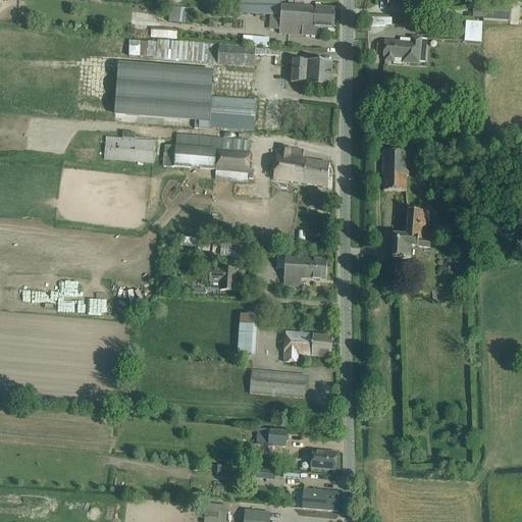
[(315,0),(294,0),(295,6),(281,5),(281,0),(280,0),(240,0),(240,15),(280,16),(279,35),(317,37),(317,29),(333,30),(335,9),(311,8),(312,0),(315,0)]
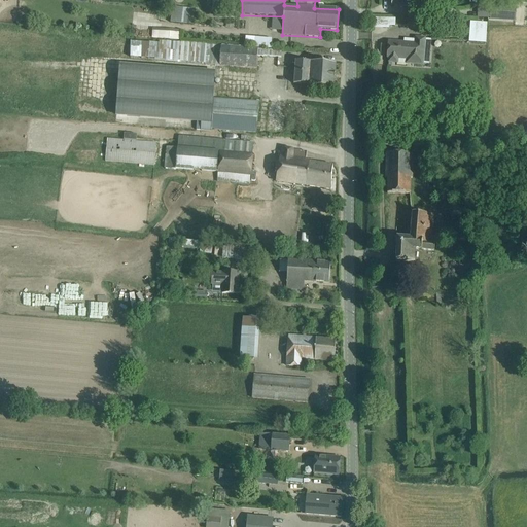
[(426,0),(391,0),(391,6),(426,9),(426,0)]
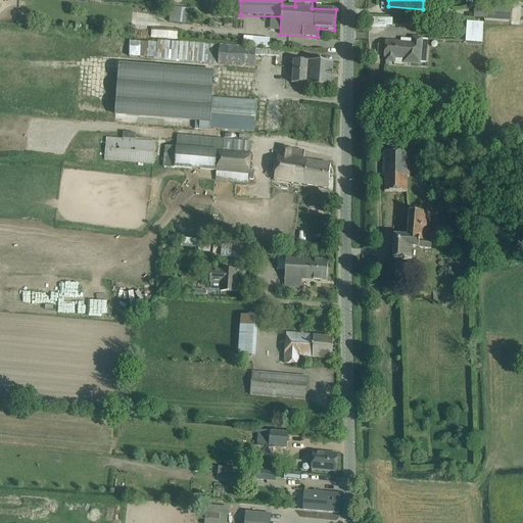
[(487,4),(486,17),(511,19),(512,5),(487,4)]
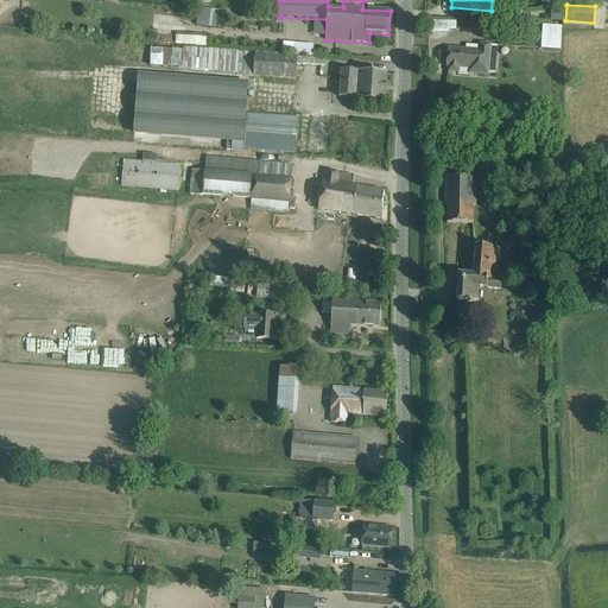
[(200,8),(197,25),(222,29),(225,11),(200,8)]
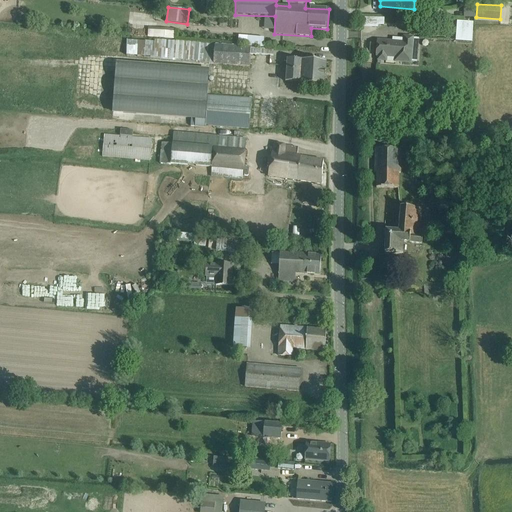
[(275,42),(264,41),(265,38),(238,36),(238,45),(264,47),(275,48),(275,42)]
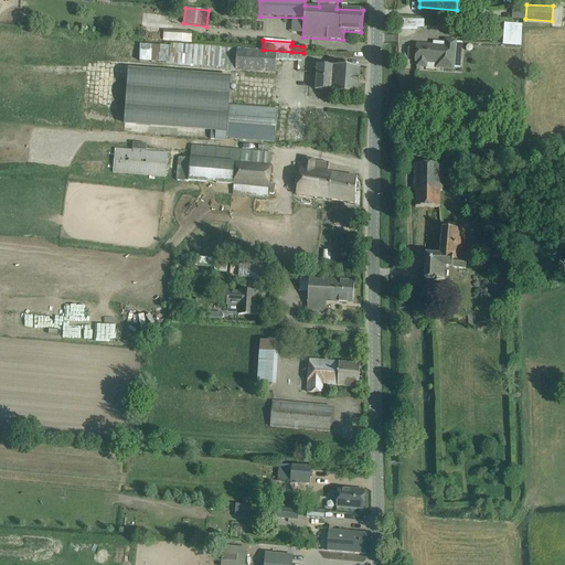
[(417,66),(426,67),(426,63),(436,64),(436,68),(454,70),(456,41),(446,41),(445,48),(416,44),(415,62),(417,62),(417,66)]
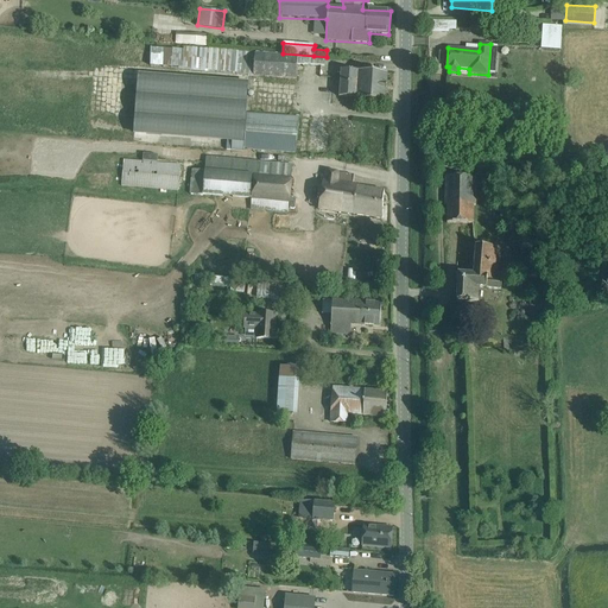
[(166,50),(164,71),(239,76),(240,54),(166,50)]
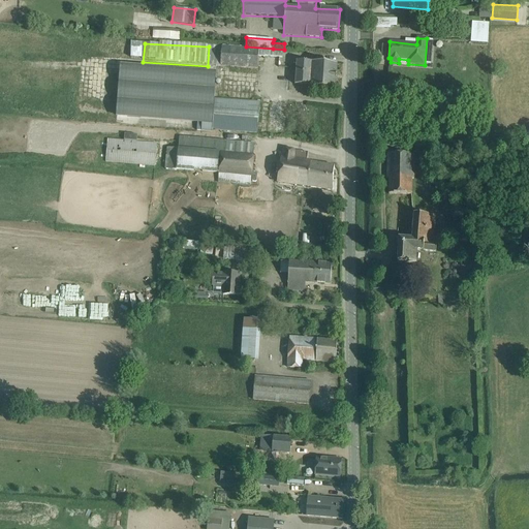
[(283,52),(259,50),(222,47),(220,66),(257,69),(258,55),(283,57),(283,52)]
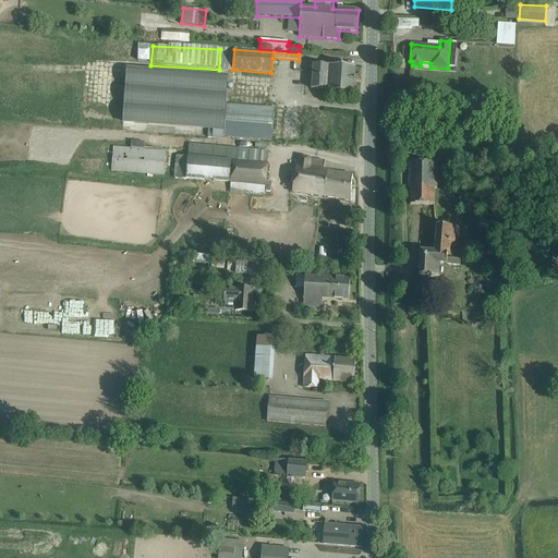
[(313,64),(312,72),(312,88),(327,89),(327,93),(353,94),(355,68),(328,65),(313,64)]
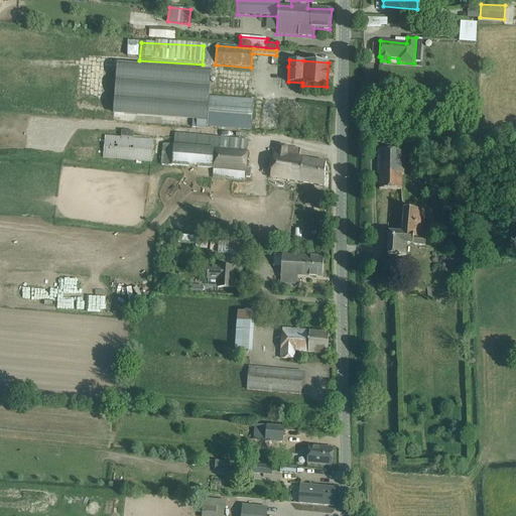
[(209,96),(210,76),(117,69),(113,113),(191,119),(190,127),(206,128),(206,127),(209,96)]
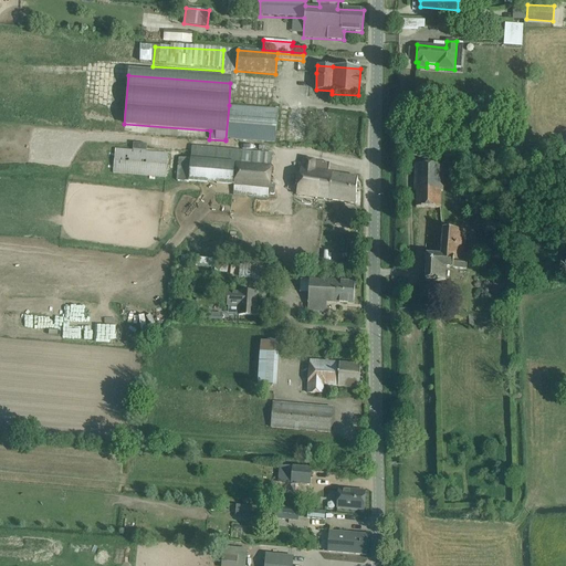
[(229,105),(226,139),(273,144),(278,111),(229,105)]
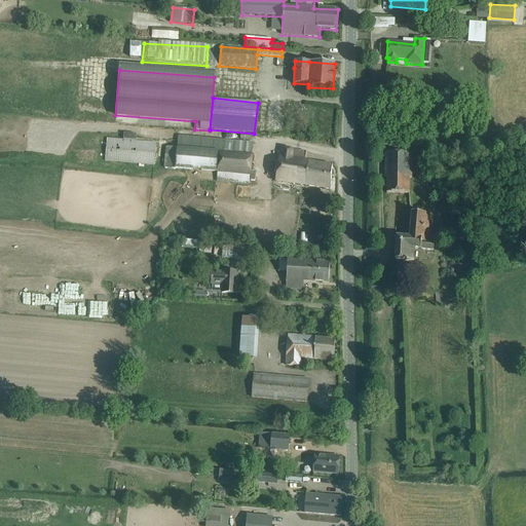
[(252,142),(220,140),(179,136),(176,168),(218,172),(217,181),(250,184),(252,154),(251,154),(252,142)]
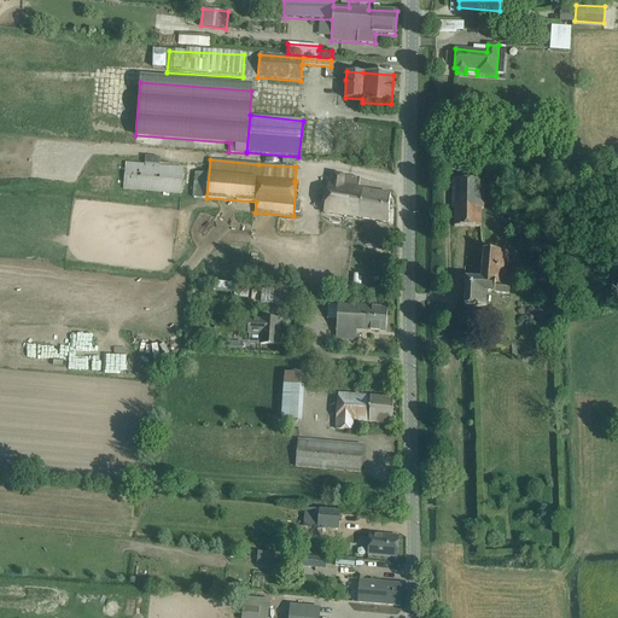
[(126,163),(123,188),(180,192),(182,167),(126,163)]
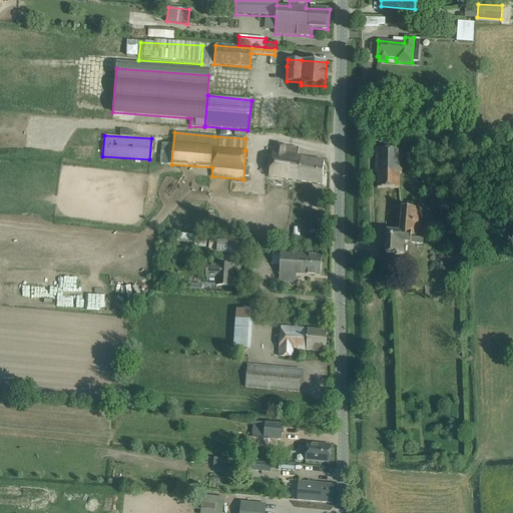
[(299,148),(289,147),(275,144),(270,176),(313,183),(323,184),(324,161),(298,157),(299,148)]
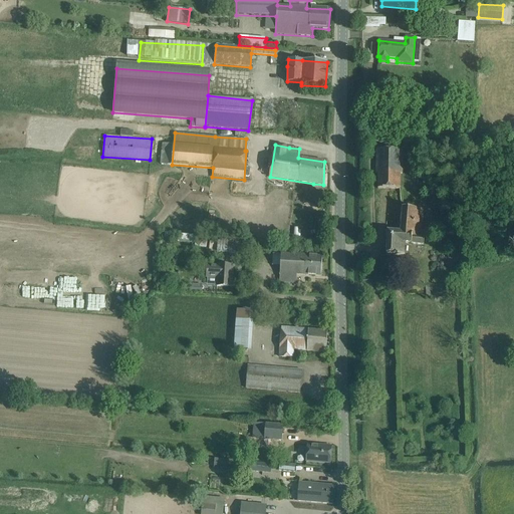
[(402,174),(402,160),(403,150),(376,150),(375,174),(377,174),(377,189),(400,190),(400,174),(402,174)]
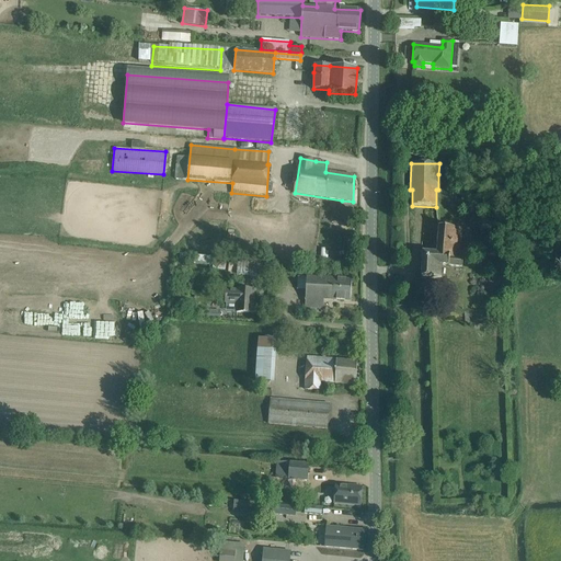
[(461,229),(449,229),(438,228),(436,254),(423,253),(422,281),(426,281),(426,278),(442,278),(442,266),(462,266),(462,260),(460,259),(461,229)]
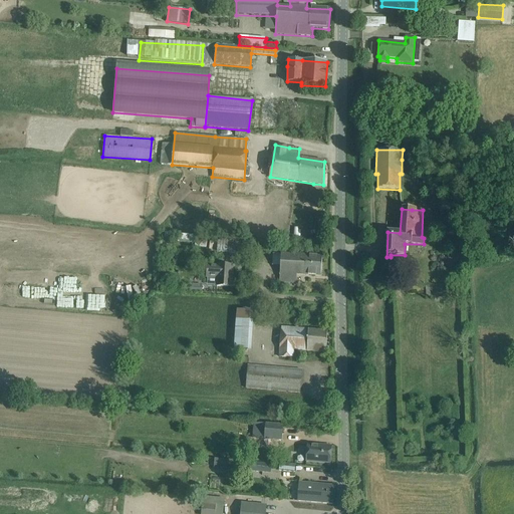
[(171,231),(171,239),(194,241),(195,233),(171,231)]
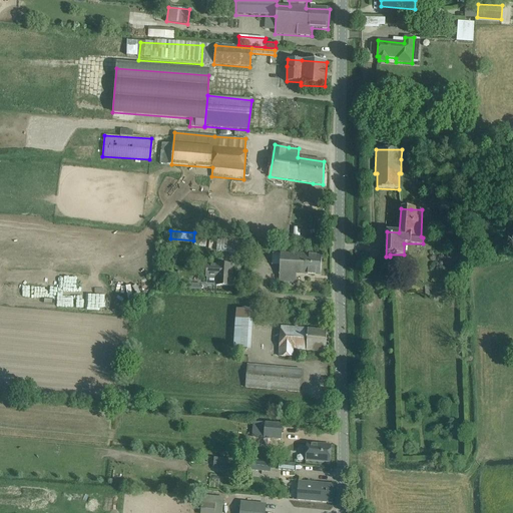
[(217,241),(216,251),(232,252),(232,242),(217,241)]
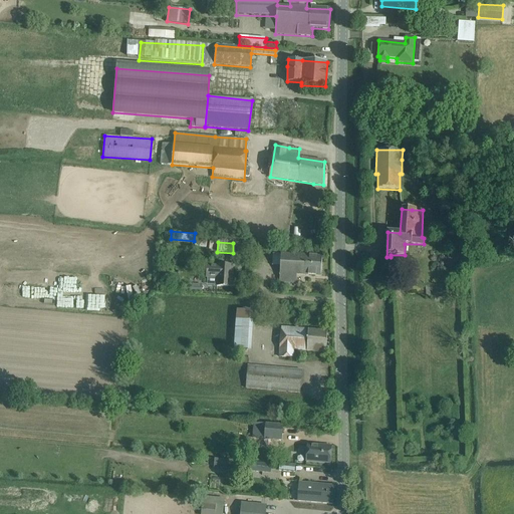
[(322,256),(281,254),(279,282),(296,283),(297,275),(321,276),(322,256)]
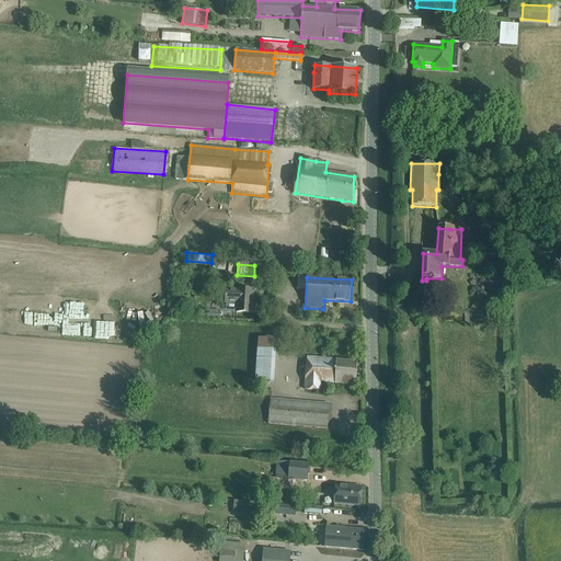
[(237,312),(241,312),(252,312),(254,292),(227,289),(226,304),(237,304),(237,312)]
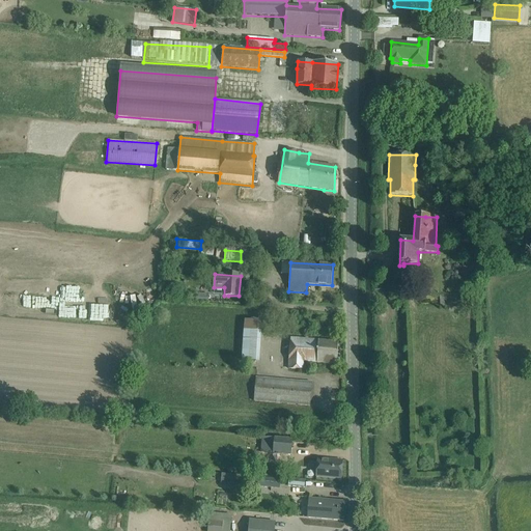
[(246,320),(243,361),(260,362),(263,322),(246,320)]
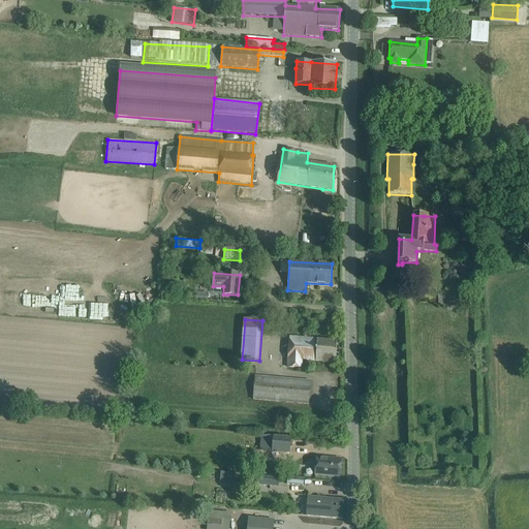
[(290,337),(287,368),(302,368),(303,361),(336,364),(337,341),(327,340),(290,337)]
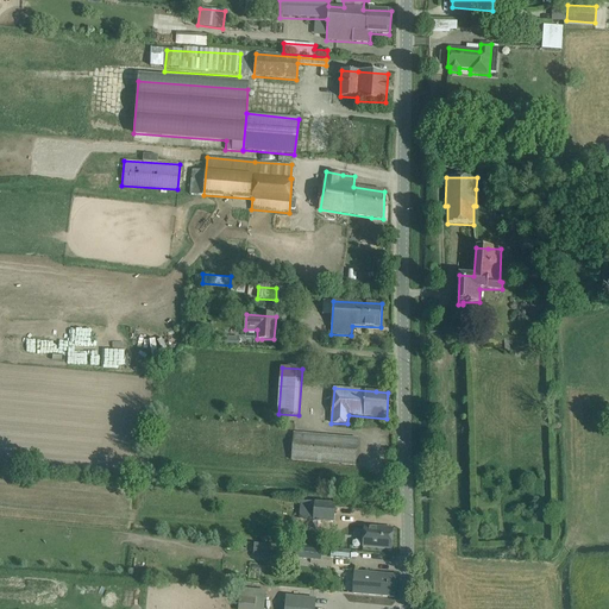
[(292,460),(344,465),(356,466),(357,439),(346,438),(294,433),(292,460)]
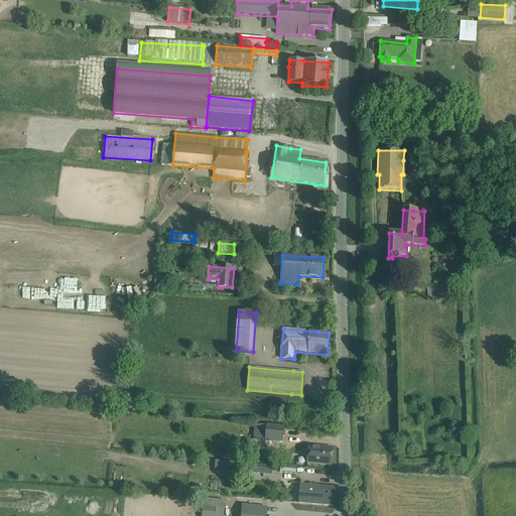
[(255,425),(254,439),(283,442),(284,427),(257,425),(255,425)]
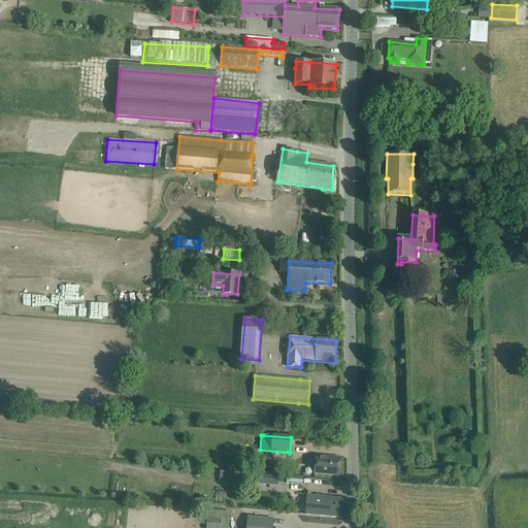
[(340,459),(317,457),(316,474),(339,475),(340,459)]
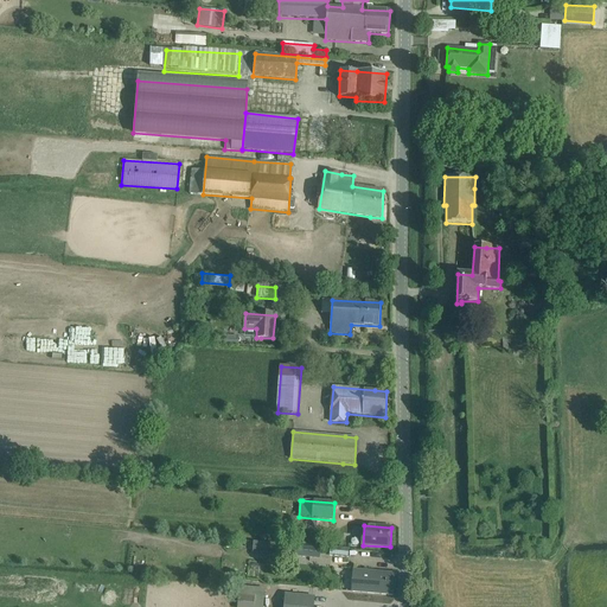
[(282,557),(281,542),(255,543),(255,558),(282,557)]
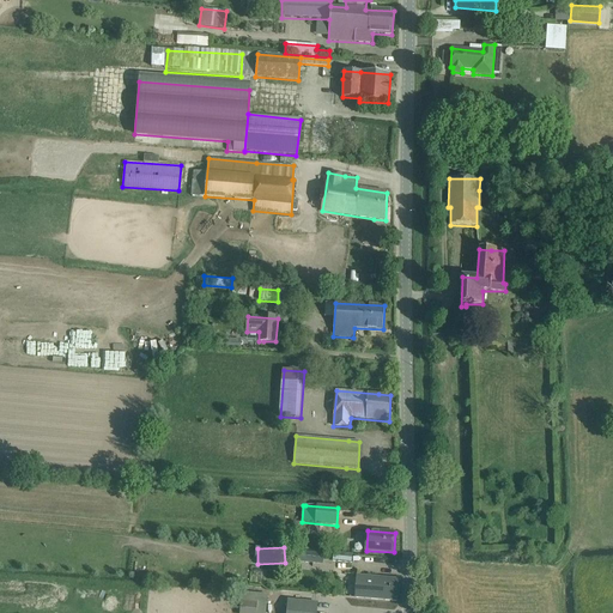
[(301,552),(301,563),(323,564),(325,553),(301,552)]
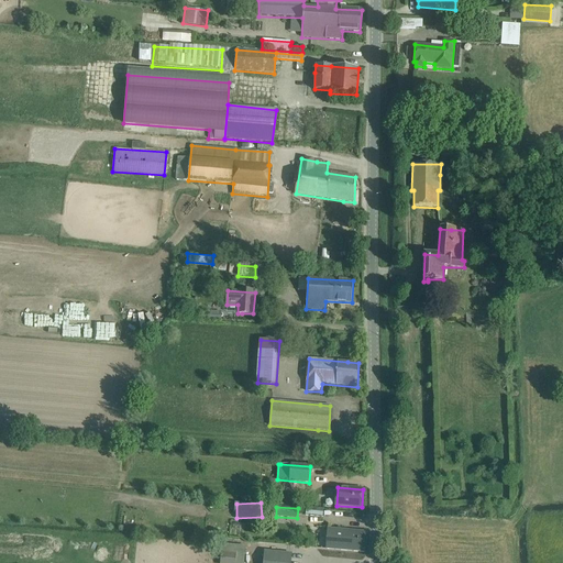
[(307,508),(306,516),(323,518),(324,510),(307,508)]
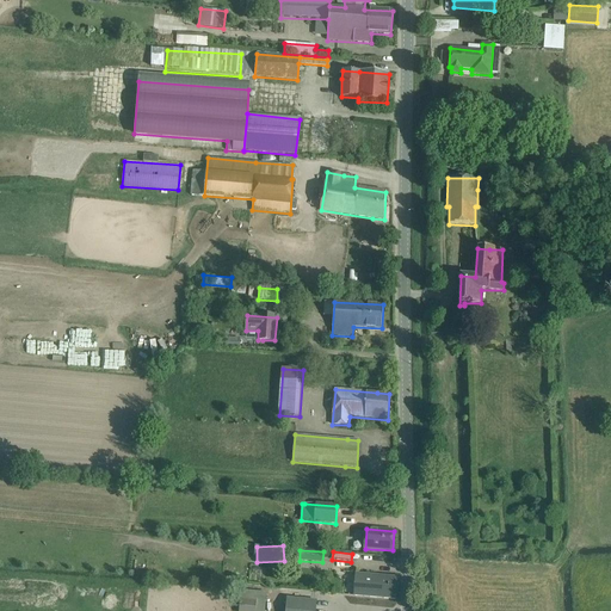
[(396,578),(384,578),(355,575),(353,597),(383,599),(395,599),(396,578)]
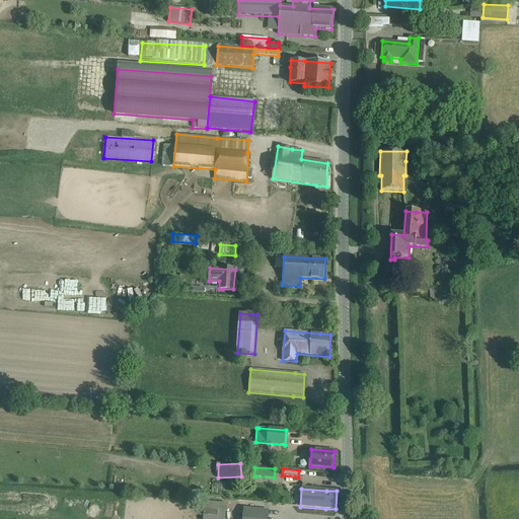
[(208,518),(227,518),(228,504),(208,504),(208,518)]
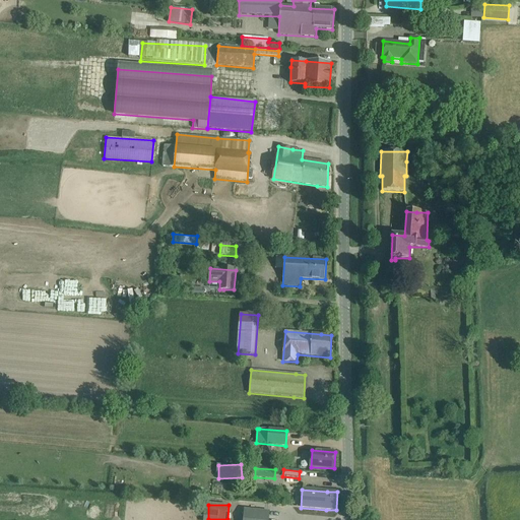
[(239,507),(237,519),(261,519),(263,509),(239,507)]
